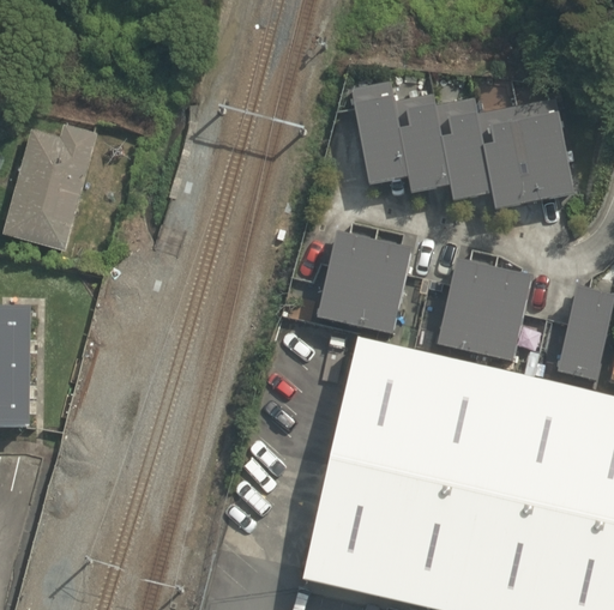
[(391,82),(351,89),(369,186),(409,179),(395,102),(391,82)]
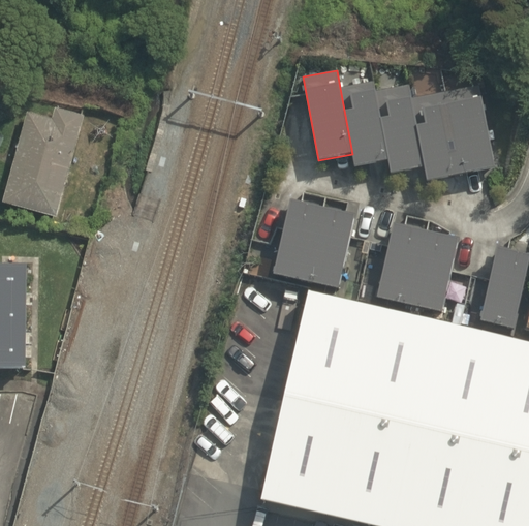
[(374,82),(340,88),(352,154),(354,166),(389,160),(375,90),(374,82)]
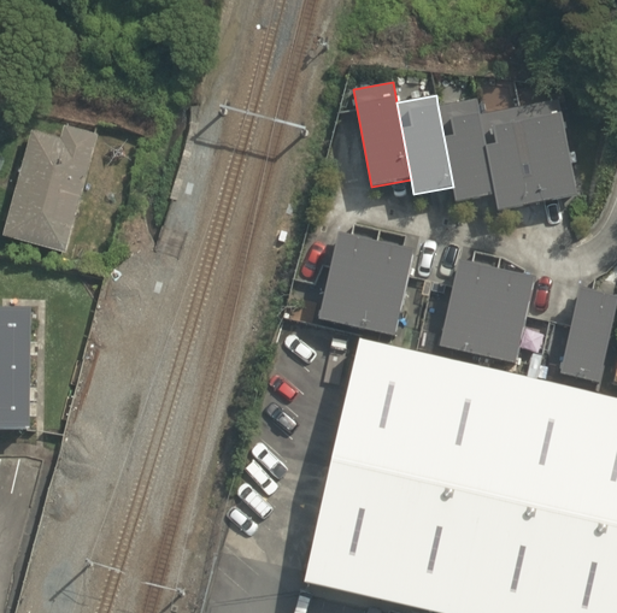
[(476,98),(438,105),(453,187),(456,202),(494,195),(479,115),(476,98)]
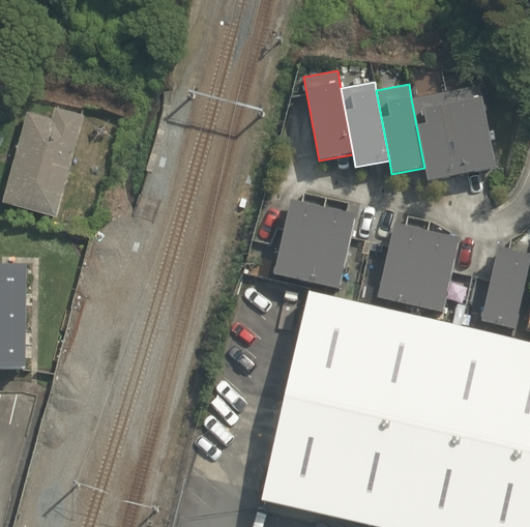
[(479,85),(411,98),(424,168),(428,182),(495,169),(479,85)]
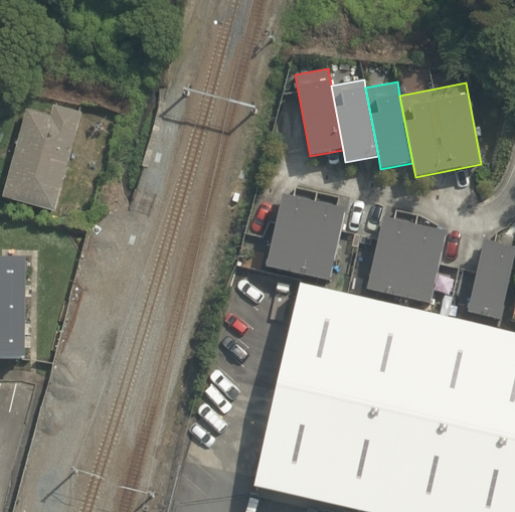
[(2,198),(55,212),(82,113),(54,105),(52,115),(26,108),(2,198)]
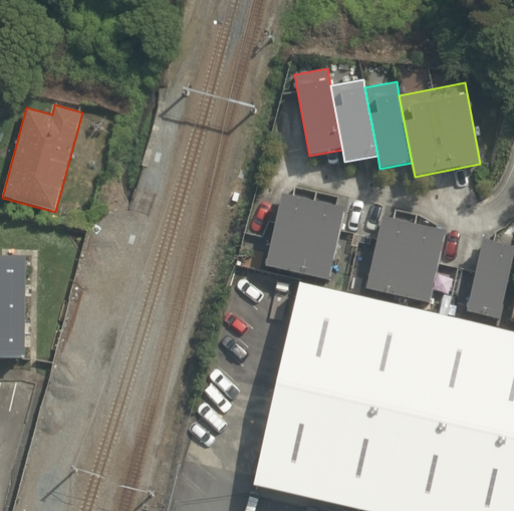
[(281,200),(269,265),(328,280),(342,213),(311,207),(281,200)]
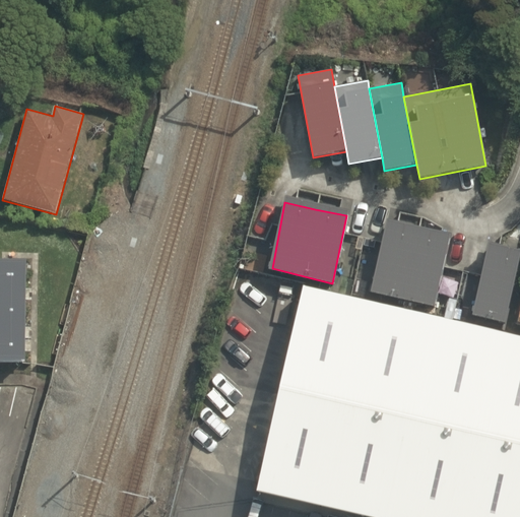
[(486,247),(474,316),(506,321),(518,253),(486,247)]
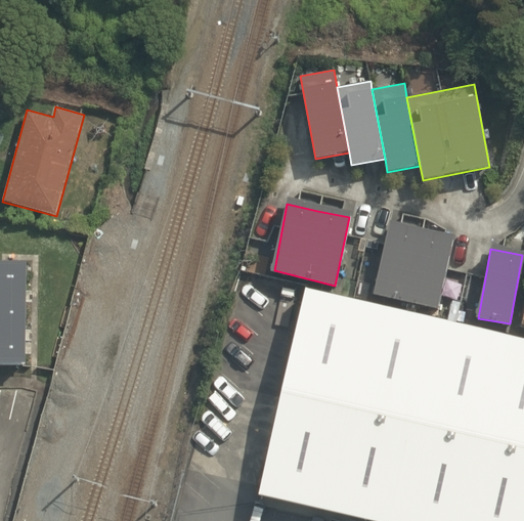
[(0,365),(28,366),(30,265),(0,264),(0,365)]
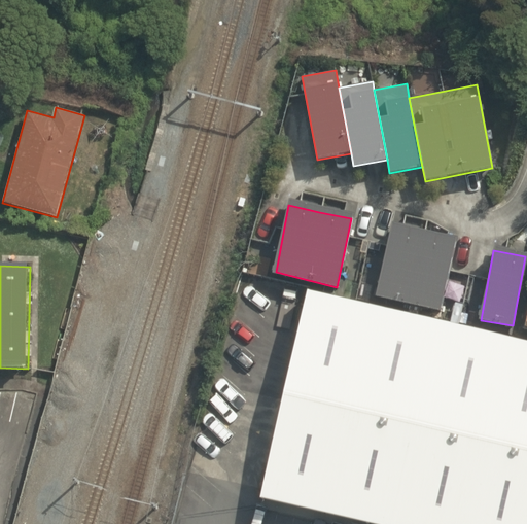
[(526,523),(526,339),(338,297),(291,503),(382,523),(526,523)]
